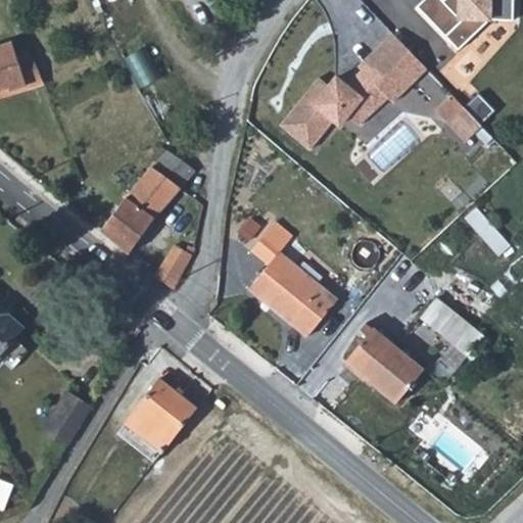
[(495,0),(426,0),(419,8),(463,53),(495,20),(495,0)]
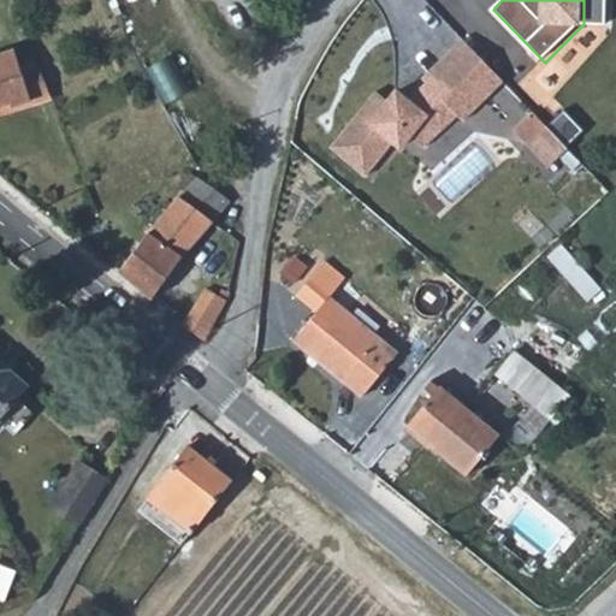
[(31,102),(51,95),(35,60),(18,66),(12,48),(0,51),(0,104),(11,100),(12,104),(30,98),(31,102)]
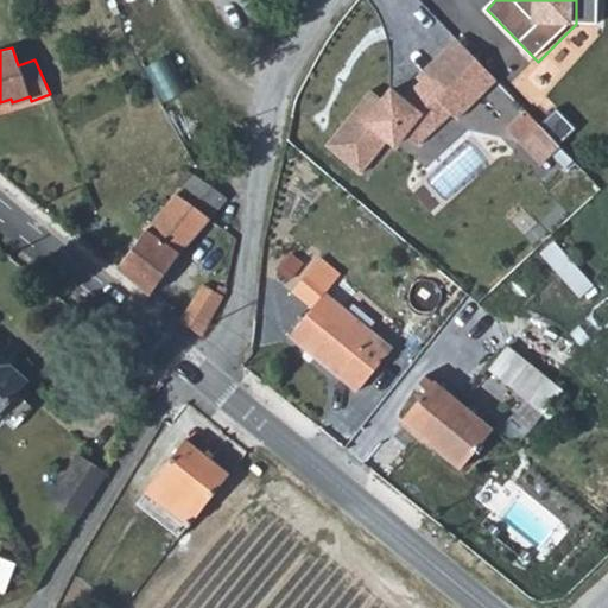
[(492,80),(457,48),(406,96),(394,93),(388,99),(373,90),(327,146),(361,175),(399,134),(418,149),(492,80)]
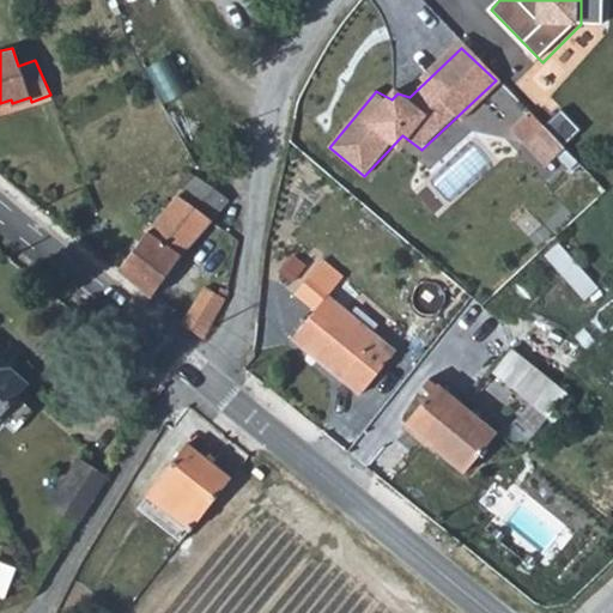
[(539,108),(516,127),(550,164),(588,131),(568,108),(551,122),(539,108)]
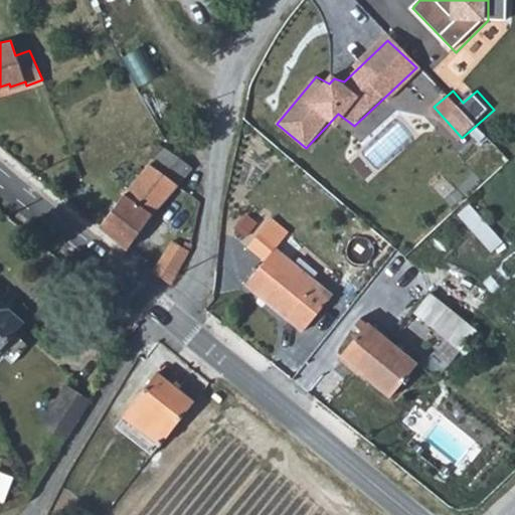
[(149,163),(177,184),(191,166),(163,144),(149,163)]
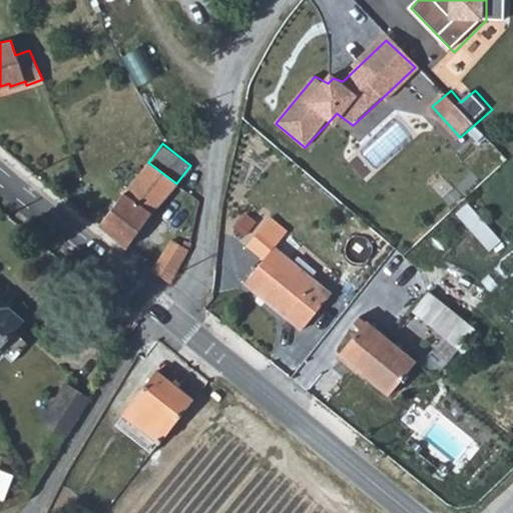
[(148,162),(99,225),(126,247),(163,197),(173,204),(185,190),(176,183),(148,162)]
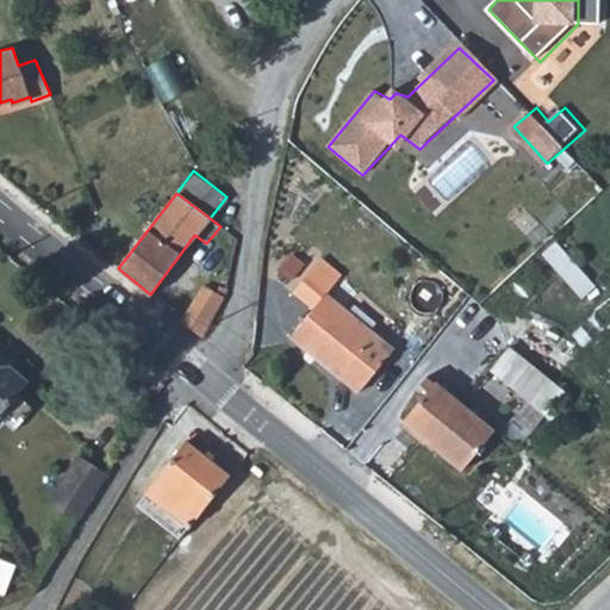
[(323,257),(296,292),(315,306),(293,335),(360,390),(394,348),(327,292),(342,272),(323,257)]
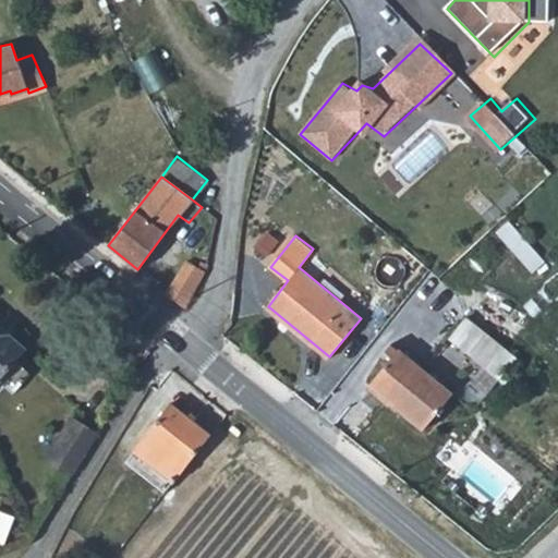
[(166,293),(183,306),(204,271),(185,259),(166,293)]
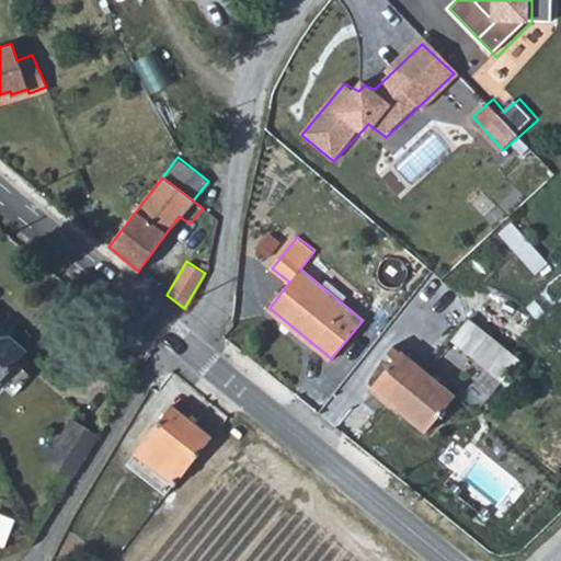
[(514,385),(531,358),(471,318),(454,344),(514,385)]
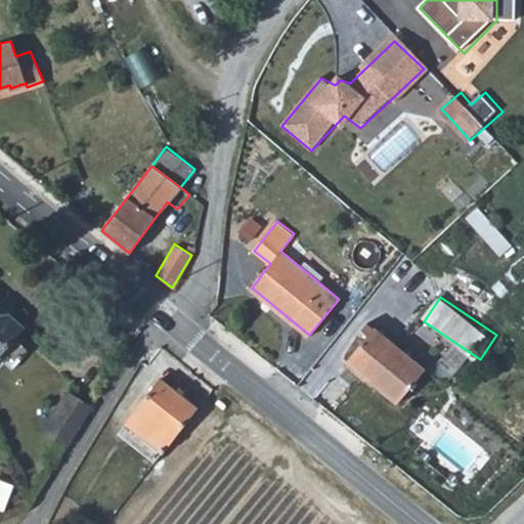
[(0,351),(22,328),(0,308),(0,351)]
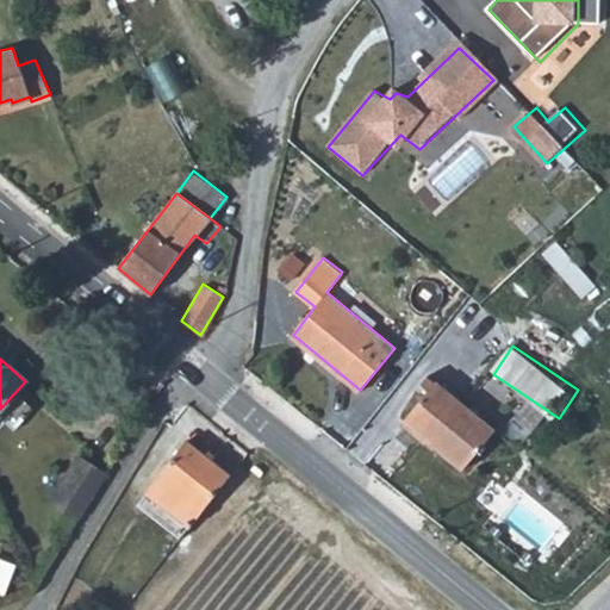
[(435,381),(404,419),(464,466),(495,428),(435,381)]
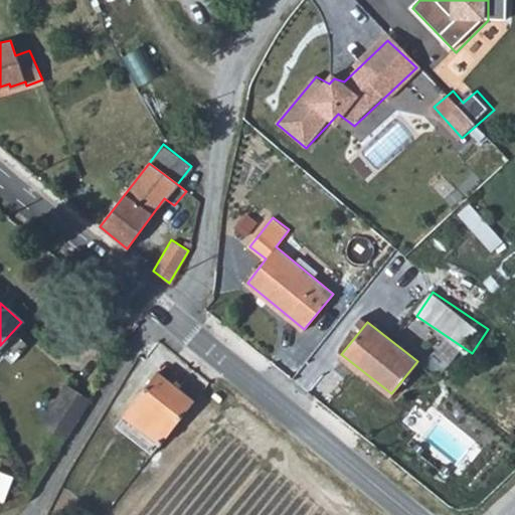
[(192,400),(156,373),(115,427),(151,455),(159,445),(192,400)]
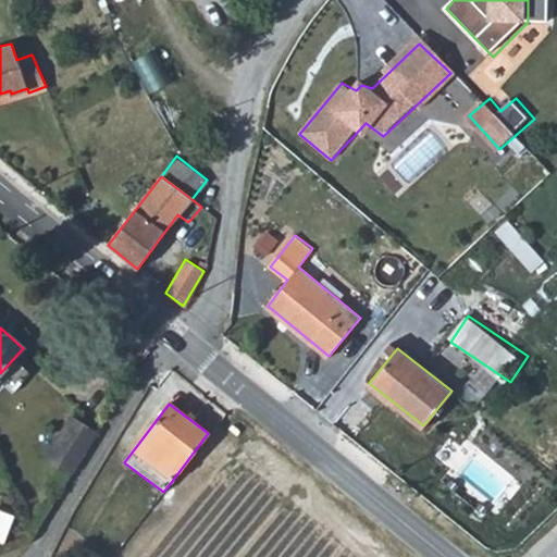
[(46,459),(70,474),(97,431),(72,417),(46,459)]
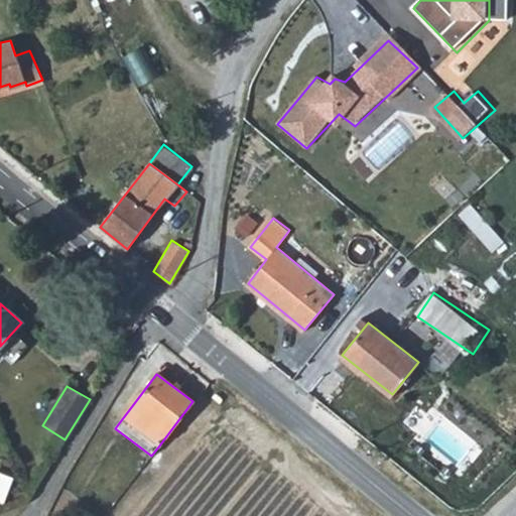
[(0,499),(10,502),(17,476),(0,471),(0,499)]
